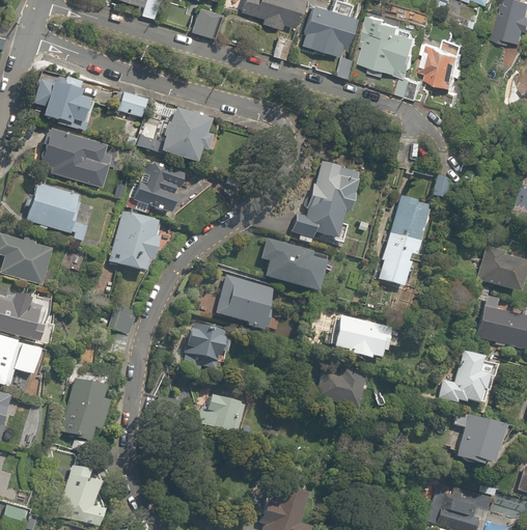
[(142,14),(157,19),(159,11),(157,10),(160,0),(123,0),(144,6),(142,14)]
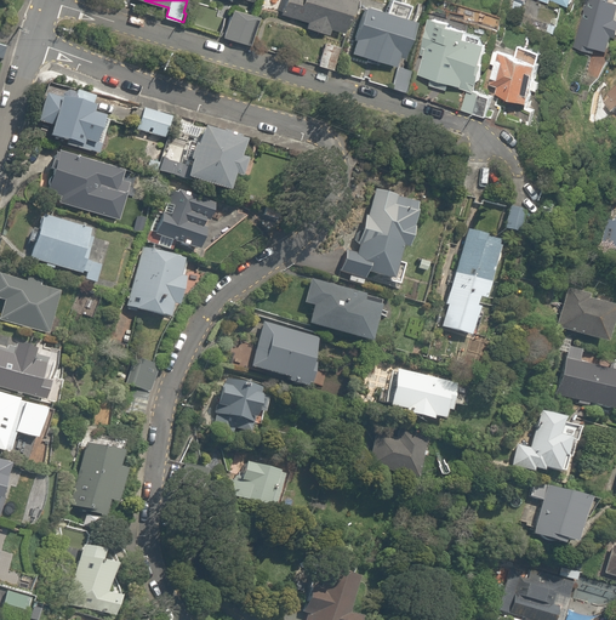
[(290,0),(286,13),(311,21),(308,26),(332,34),(334,28),(346,32),(357,0),(290,0)]
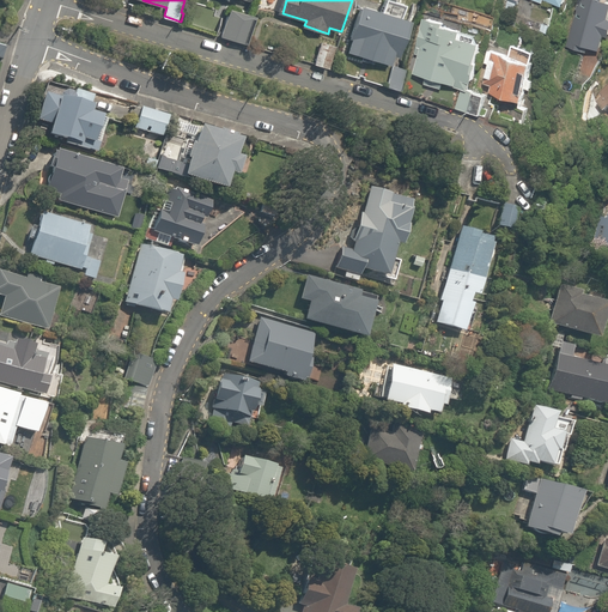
[(585,0),(570,43),(594,53),(596,47),(606,50),(607,47),(607,0),(585,0)]
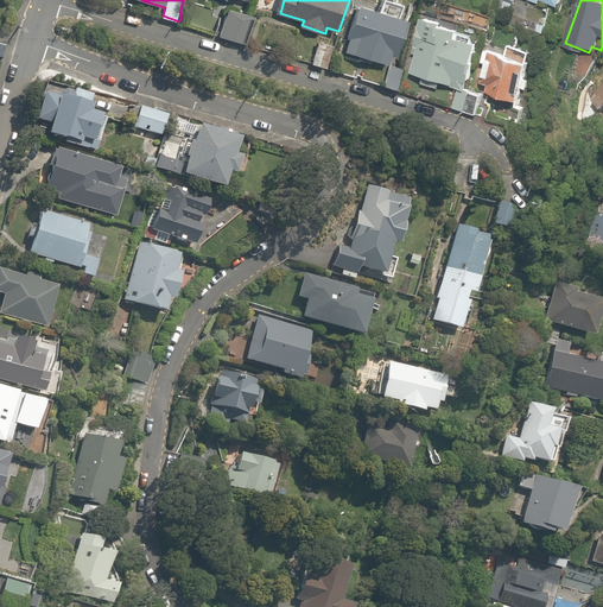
[(399,61),(413,20),(363,4),(348,49),(393,64),(386,86),(401,90),(410,65),(399,61)]
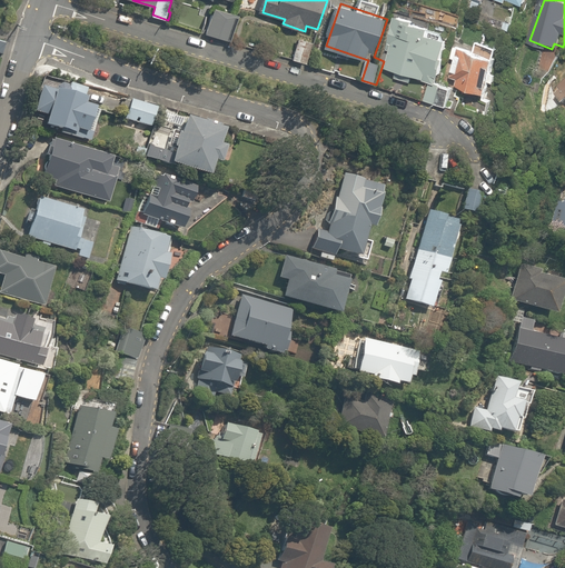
[(456,83),(457,77),(462,78),(461,82),(493,92),(506,46),(481,38),(479,45),(461,39),(465,15),(425,3),(423,12),(400,7),(392,40),(396,41),(388,67),(399,69),(397,77),(416,82),(418,76),(427,78),(427,80),(434,82),(429,99),(456,107),(461,85),(456,83)]
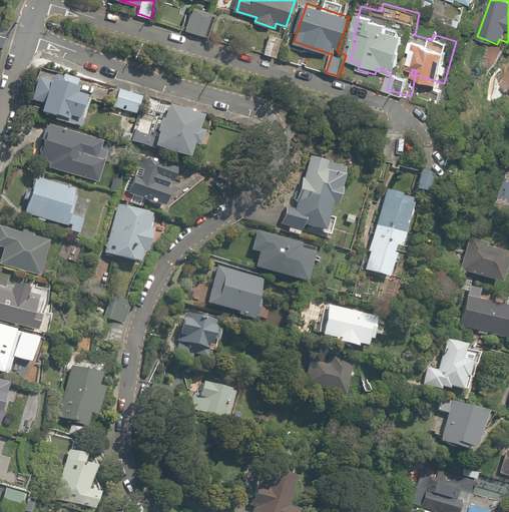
[(213,11),(195,5),(187,29),(206,35),(213,11)]
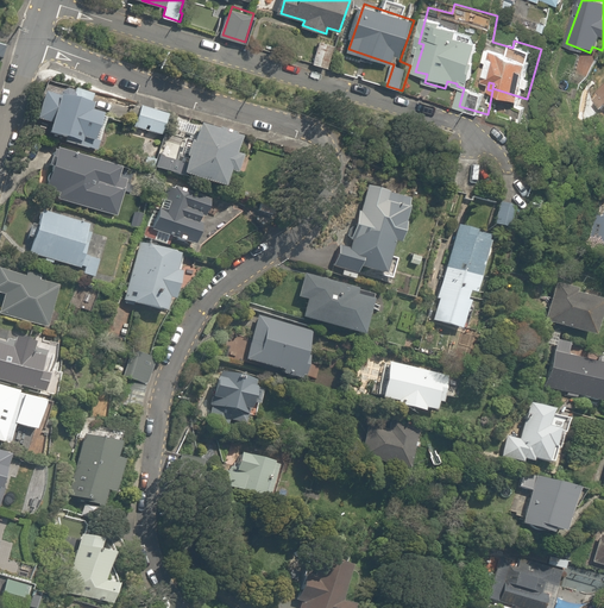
[(0,54),(6,56),(11,42),(0,38),(0,54)]
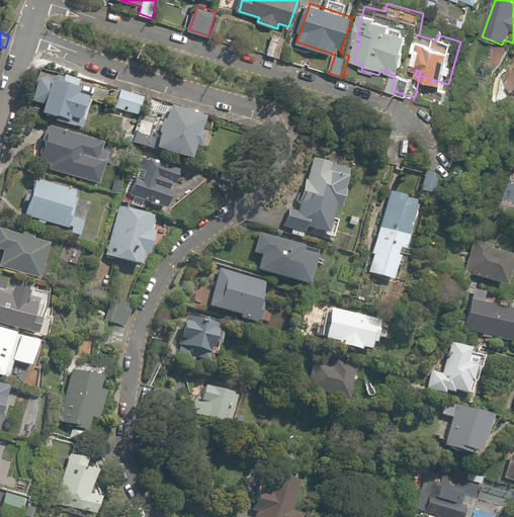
[(54,74),(43,72),(34,103),(45,106),(41,116),(86,127),(95,95),(83,91),(86,80),(54,71),(54,74)]
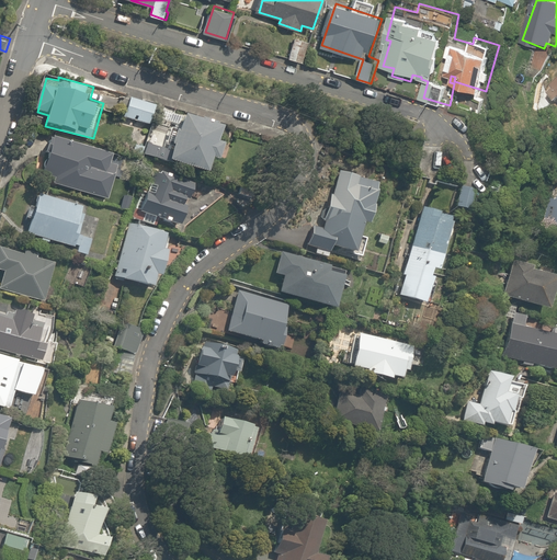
[(556,83),(545,93),(554,103),(556,101),(556,83)]
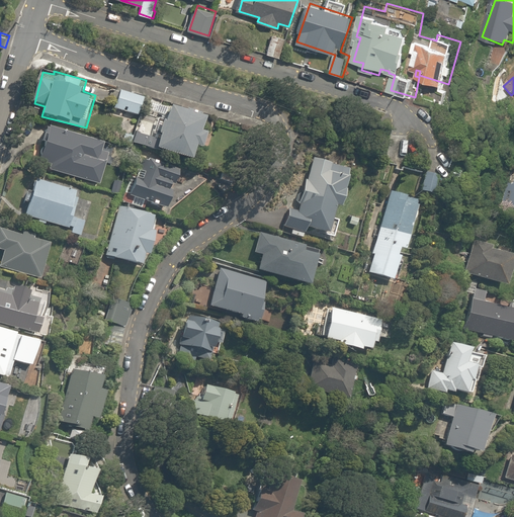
[(146,96),(120,88),(114,107),(140,115),(146,96)]
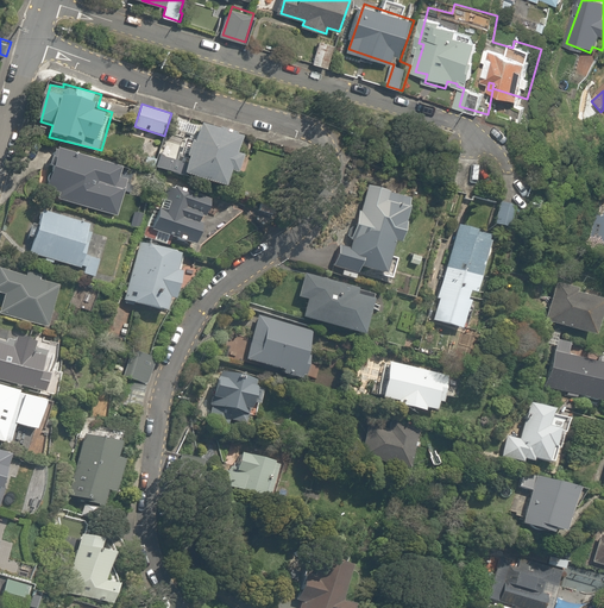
[(241,136),(182,117),(177,133),(193,138),(182,171),(226,187),(232,171),(238,173),(245,154),(237,151),(241,136)]
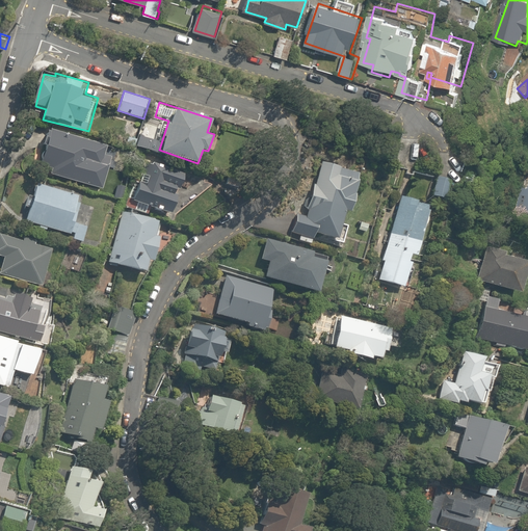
[(105,187),(111,163),(106,161),(110,143),(51,129),(41,171),(105,187)]
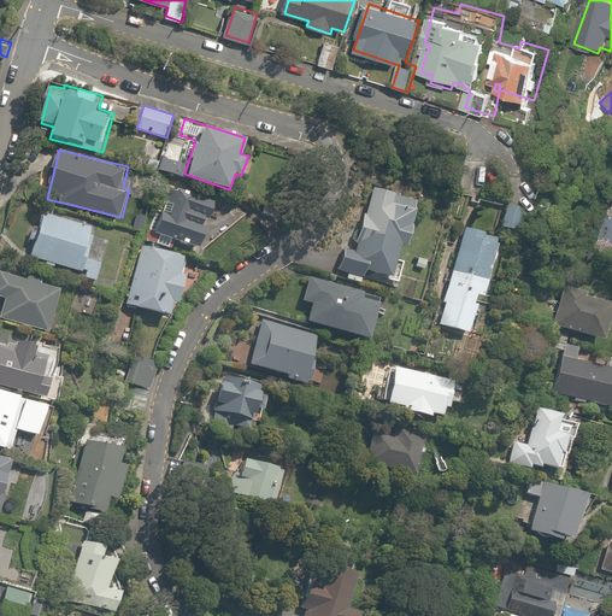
[(176,183),(156,232),(198,247),(200,254),(257,210),(223,199),(222,204),(215,201),(216,197),(176,183)]
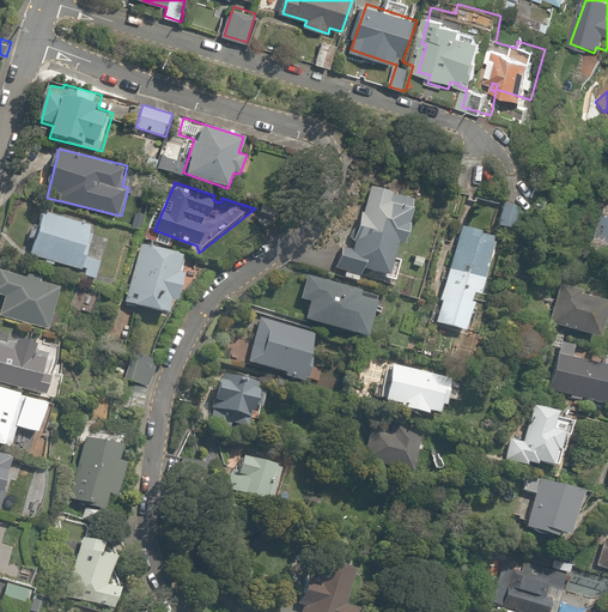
[(406,244),(420,197),(371,182),(352,248),(344,246),(339,265),(365,273),(370,254),(395,261),(400,243),(406,244)]
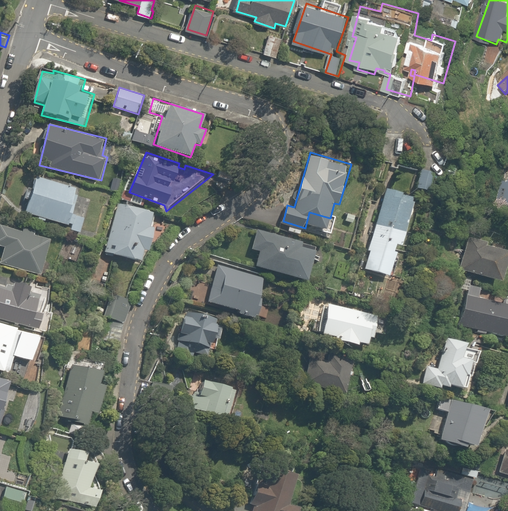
[(438,172),(421,167),(415,187),(432,192),(438,172)]
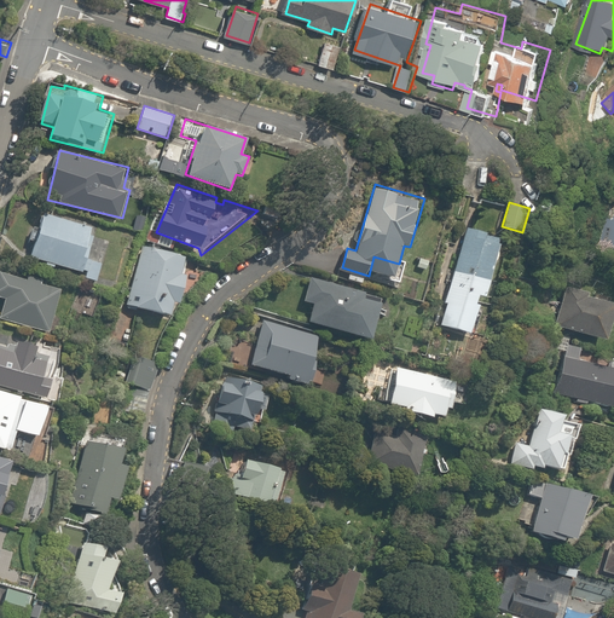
[(32,238),(36,240),(33,256),(47,261),(46,266),(56,269),(57,264),(81,271),(80,276),(98,281),(104,259),(90,255),(98,225),(45,209),(41,226),(35,225),(32,238)]
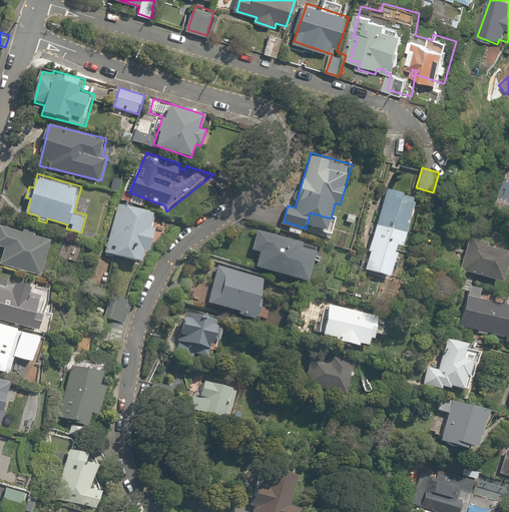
[(508,179),(501,177),(497,189),(507,193),(505,200),(508,201),(508,179)]
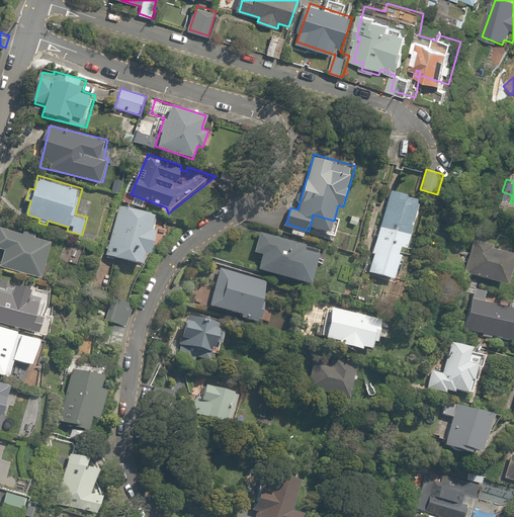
[(423,198),(391,188),(379,223),(376,222),(360,268),(395,279),(395,277),(400,279),(405,262),(400,260),(403,252),(401,252),(402,248),(406,250),(423,198)]
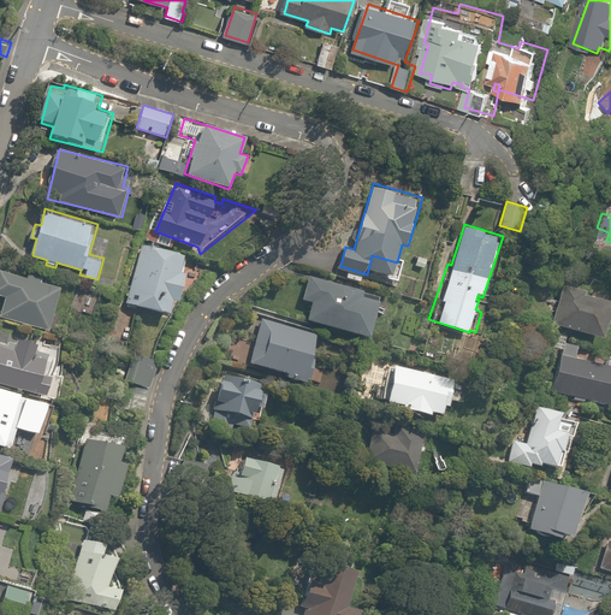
[(183,273),(188,256),(147,244),(129,303),(170,315),(175,301),(178,302),(187,275),(183,273)]
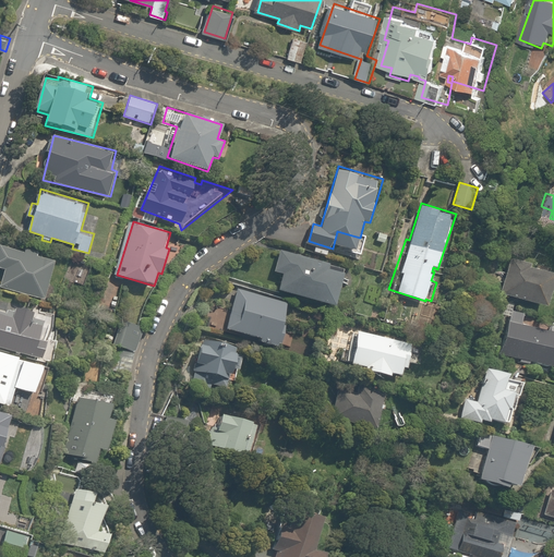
[(28,246),(26,252),(0,243),(0,266),(7,269),(1,288),(45,300),(57,259),(39,255),(41,250),(28,246)]
